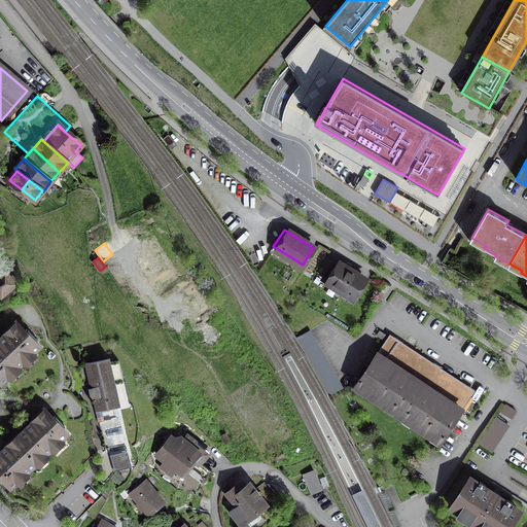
[(364,280),(334,260),(323,277),(354,295),(364,280)]
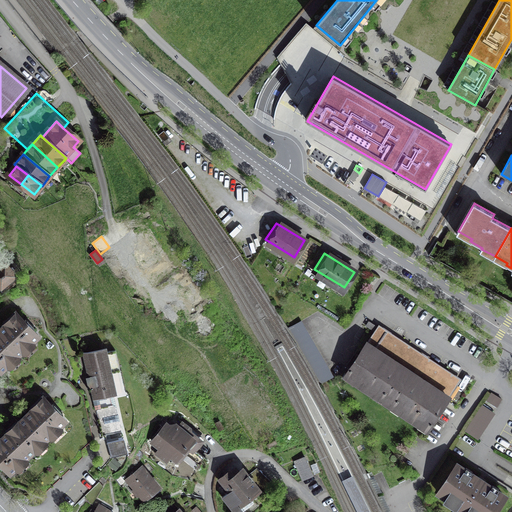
[(0,286),(1,288),(16,276),(5,262),(0,266),(0,286)]
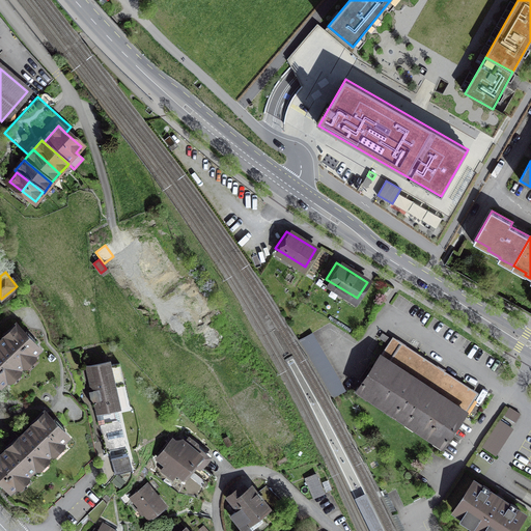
[(25,333),(17,325),(0,340),(0,383),(2,385),(8,380),(8,379),(18,370),(21,373),(22,372),(22,371),(20,368),(24,365),(24,364),(32,356),(36,359),(37,358),(37,357),(35,355),(40,350),(33,342),(35,340),(27,331),(25,333)]
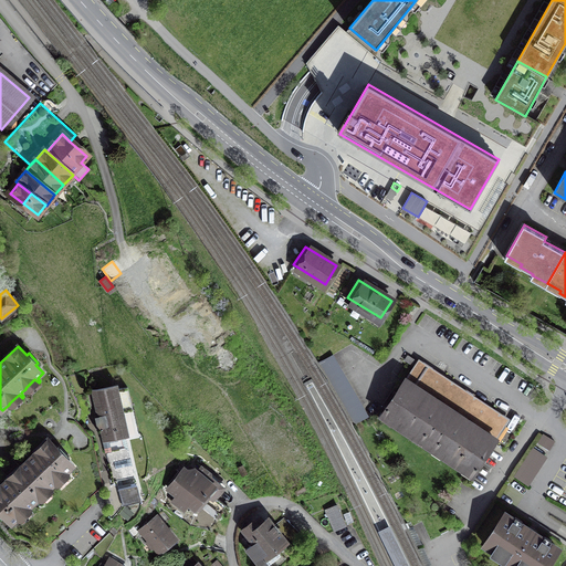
[(318,363),(334,390),(348,383),(333,355),(318,363)]
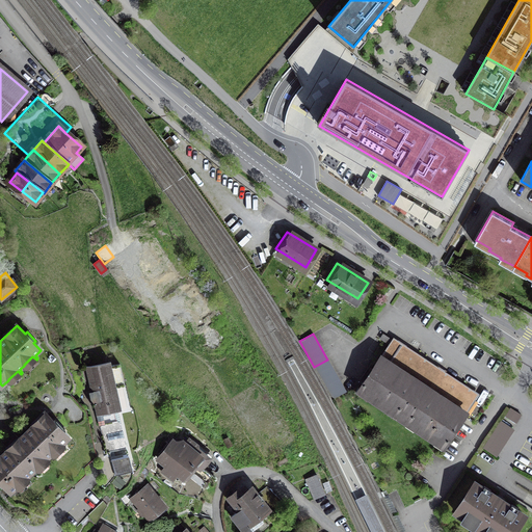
[(360,390),(402,418),(435,367),(393,339),(360,390)]
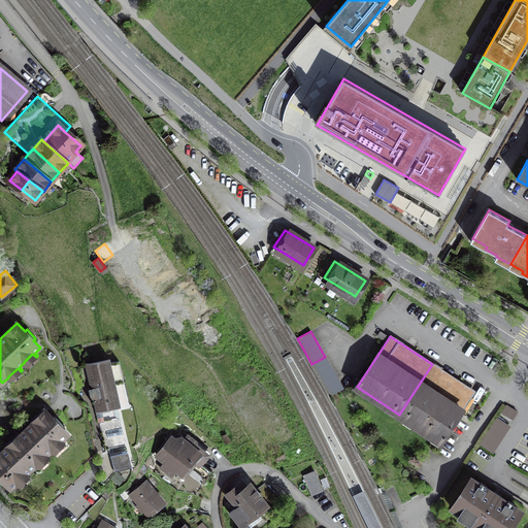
[(110,359),(86,364),(105,449),(126,444),(123,435),(120,434),(113,407),(124,405),(119,383),(124,382),(120,361),(111,363),(110,359)]
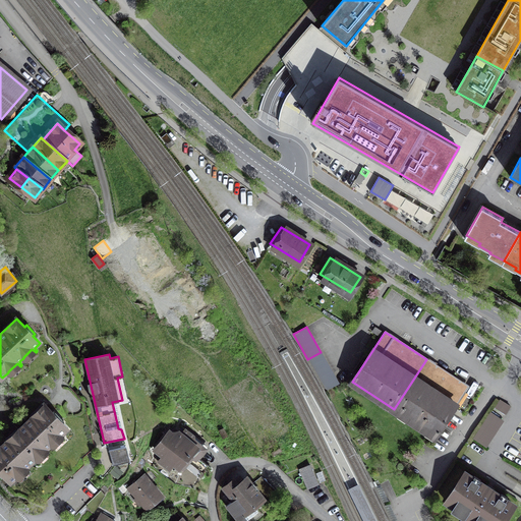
[(468,387),(426,359),(394,409),(436,437),(468,387)]
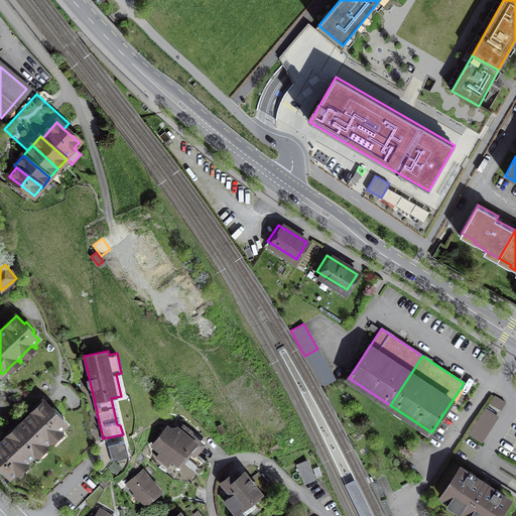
[(495,394),(491,403),(502,408),(506,399),(495,394)]
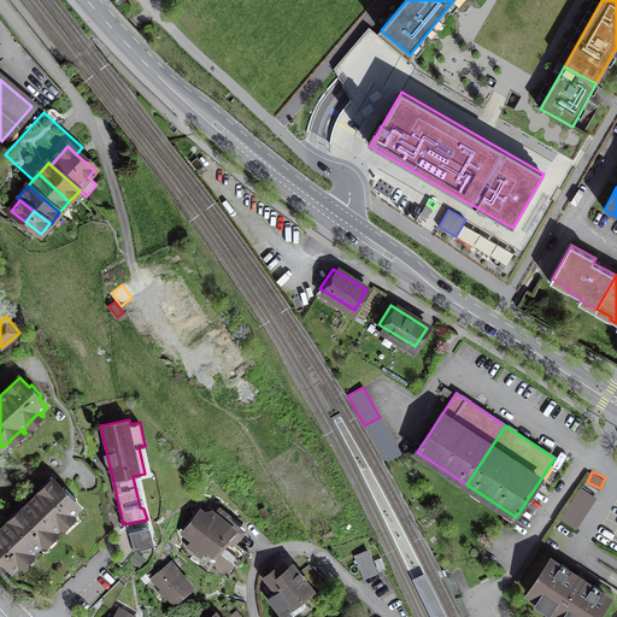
[(80,509),(52,479),(0,527),(0,557),(12,570),(80,509)]
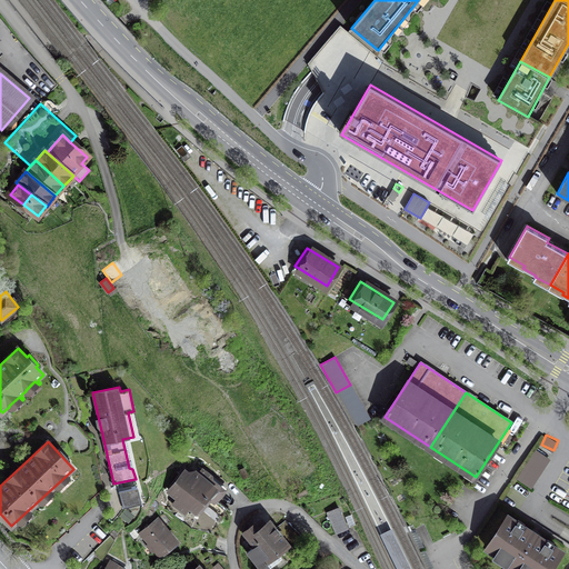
[(519,479),(533,487),(550,455),(536,448),(519,479)]
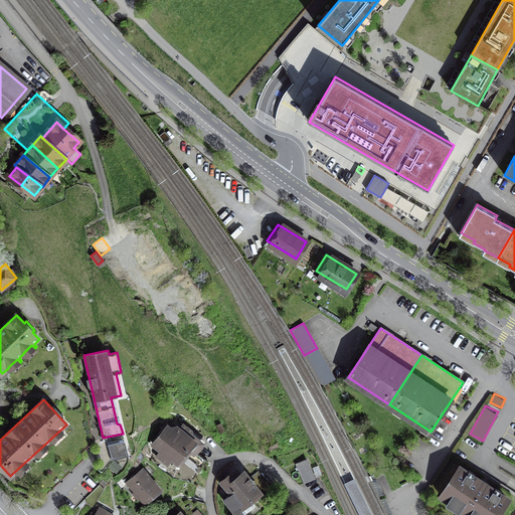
[(173,431),(168,426),(154,445),(180,465),(183,461),(196,471),(205,460),(194,452),(202,443),(191,434),(190,430),(184,424),(180,430),(176,426),(173,431)]
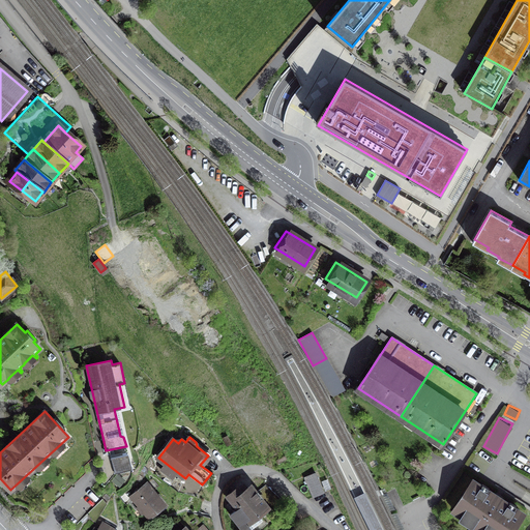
[(111,459),(115,473),(133,468),(128,453),(111,459)]
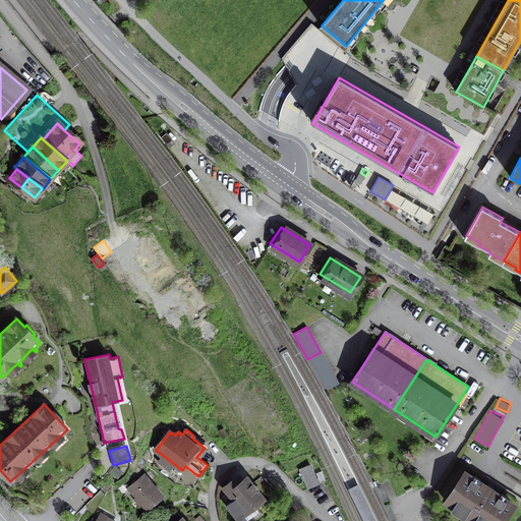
[(307,488),(319,483),(310,465),(299,469),(307,488)]
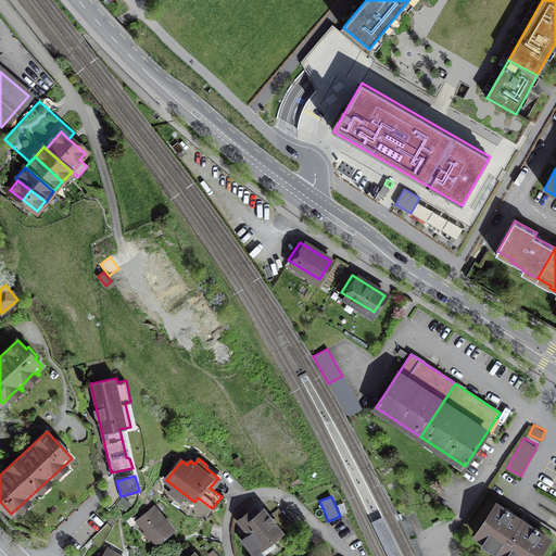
[(167,510),(160,502),(138,520),(156,542),(173,529),(166,521),(164,522),(159,517),(167,510)]
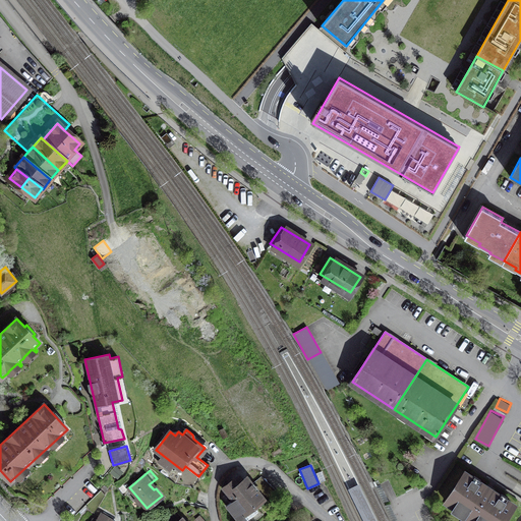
[(503,520),(514,506),(465,473),(447,501),(477,520),(503,520)]
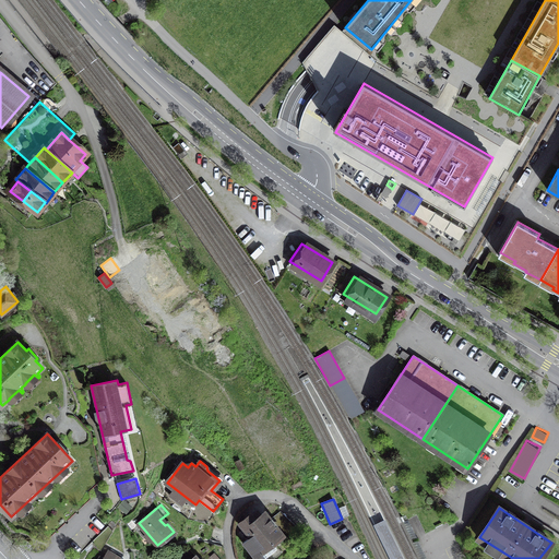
[(226,514),(216,512),(213,525),(223,528),(226,514)]
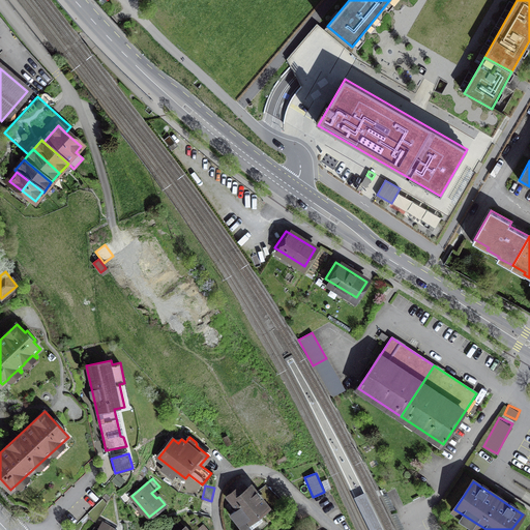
[(268,506),(252,486),(243,492),(239,487),(228,496),(232,501),(226,506),(241,525),(244,522),(251,529),(262,521),(258,514),(268,506)]
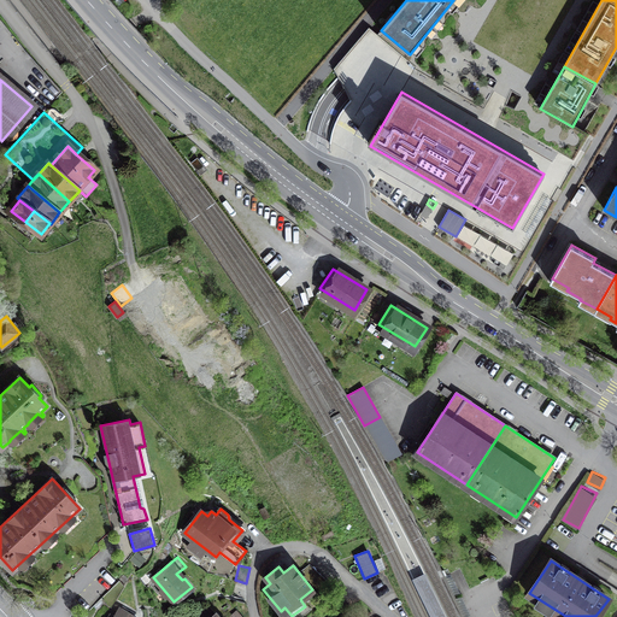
[(235,580),(216,575),(212,589),(231,594),(235,580)]
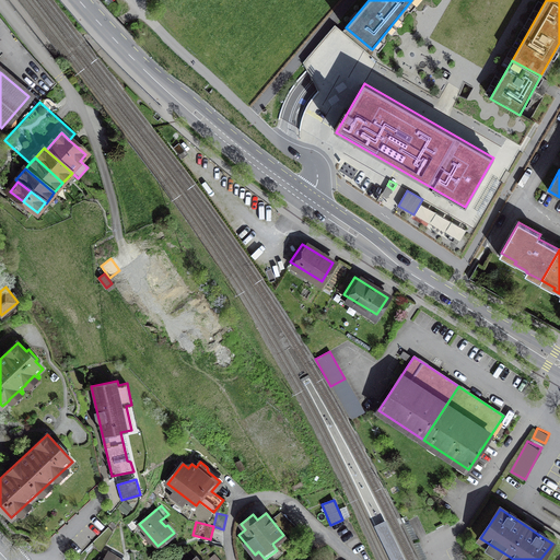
[(108,527),(91,544),(101,550),(113,532),(108,527)]
